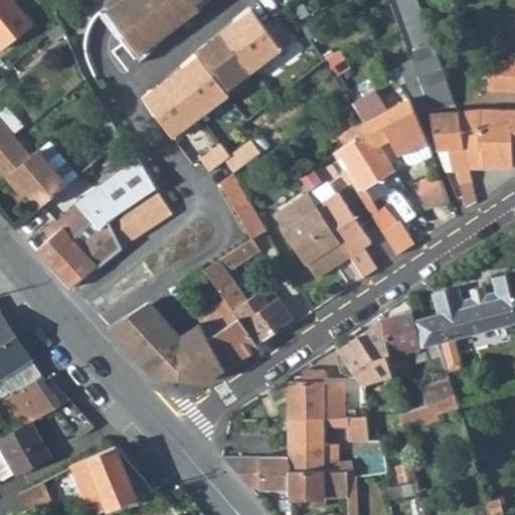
[(0,0),(0,44),(2,47),(32,24),(12,0),(0,0)]
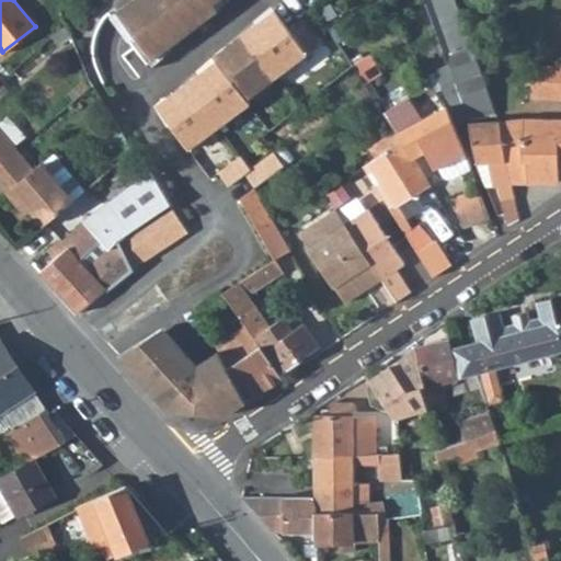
[(130,0),(117,10),(153,58),(219,9),(215,2),(217,0),(130,0)]
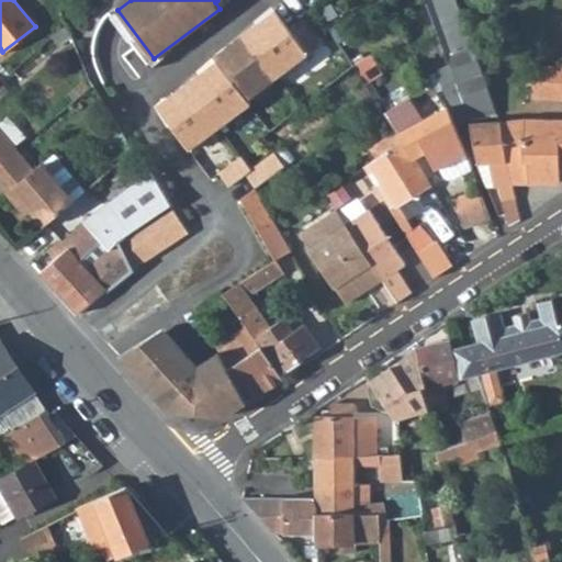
[(217,0),(215,2),(220,9),(232,0),(217,0)]
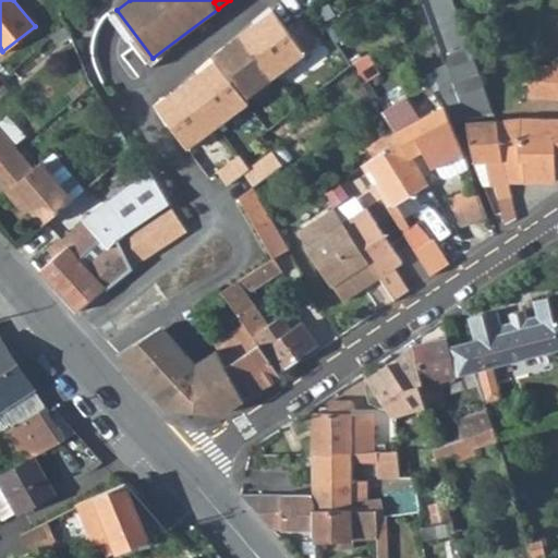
[(424,0),(446,58),(448,65),(432,71),(439,84),(462,117),(466,116),(493,111),(452,0),(424,0)]
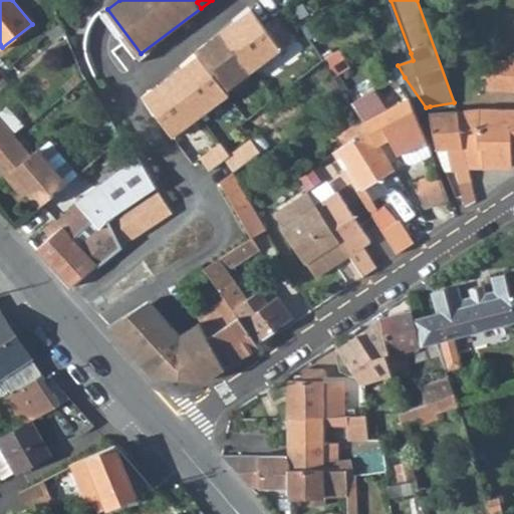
[(199,55),(143,96),(172,138),(229,95),(225,91),(294,41),(282,24),(269,33),(253,10),(196,51),(199,55)]
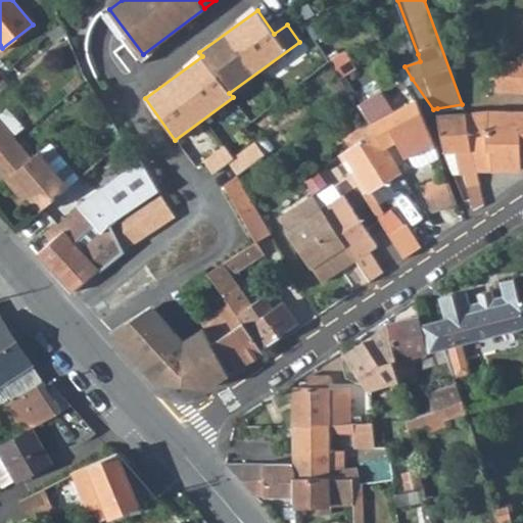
[(522,61),(519,61),(519,65),(495,65),(495,90),(522,91),(522,61)]
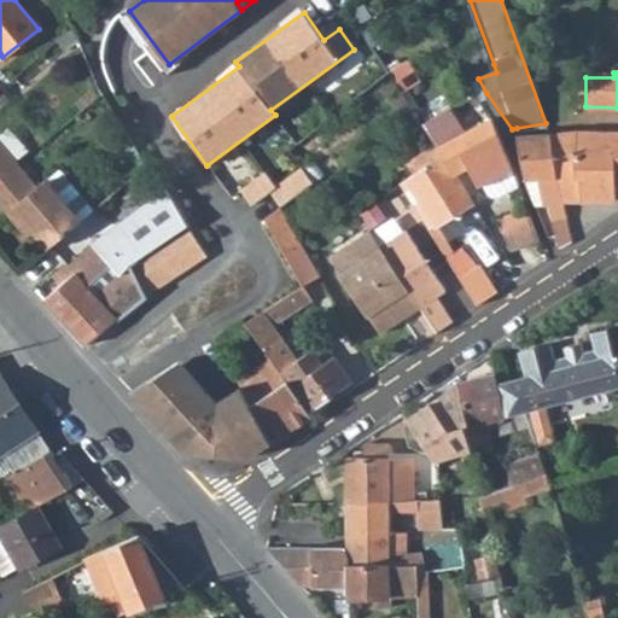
[(465,130),(436,144),(442,153),(452,168),(481,153),(503,143),(493,117),(465,130)]
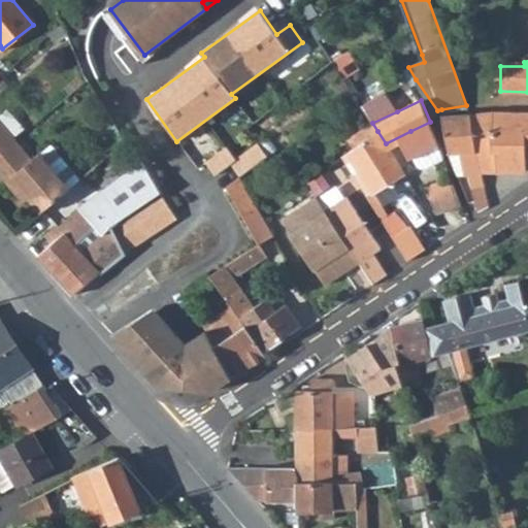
[(527,113),(491,112),(469,114),(481,171),(526,170),(526,153),(527,152),(527,113)]
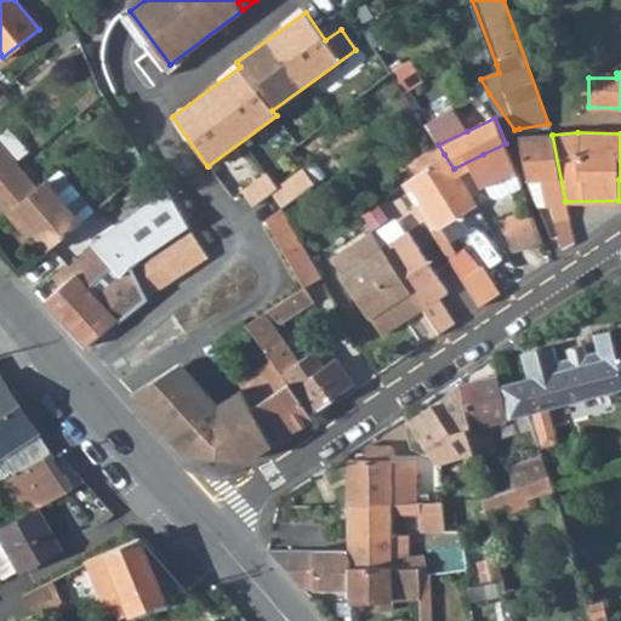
[(519,136),(527,180),(541,177),(546,206),(552,205),(562,250),(574,244),(565,201),(552,135),(519,136)]
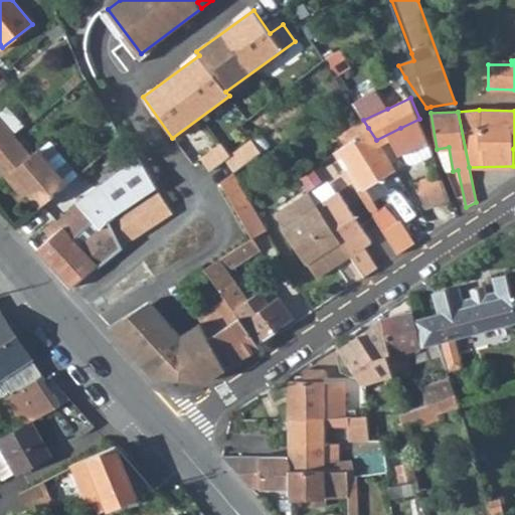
[(0,146),(14,136),(0,118),(0,146)]
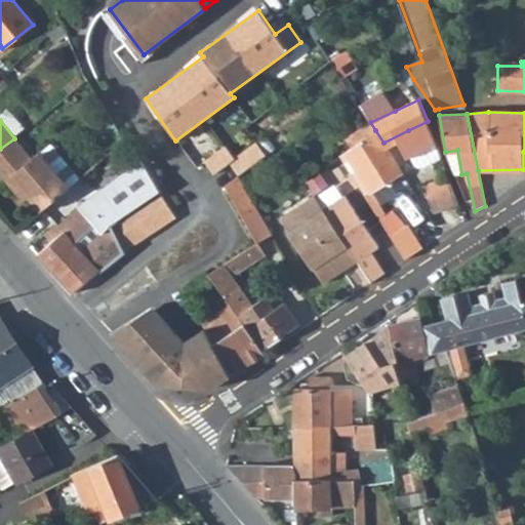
[(370,121),(346,138),(352,148),(375,130),(370,122),(370,121)]
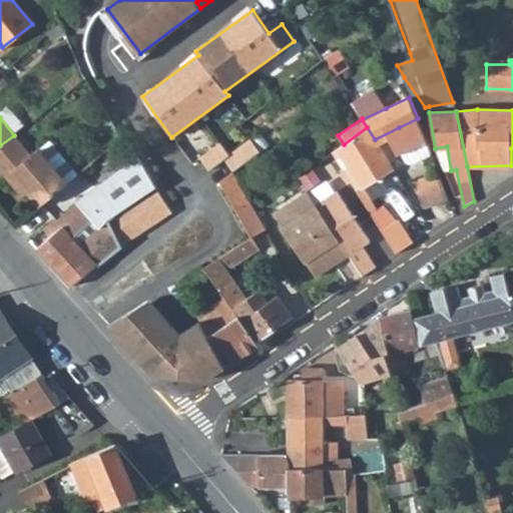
[(399,127),(405,143),(425,136),(418,118),(399,127)]
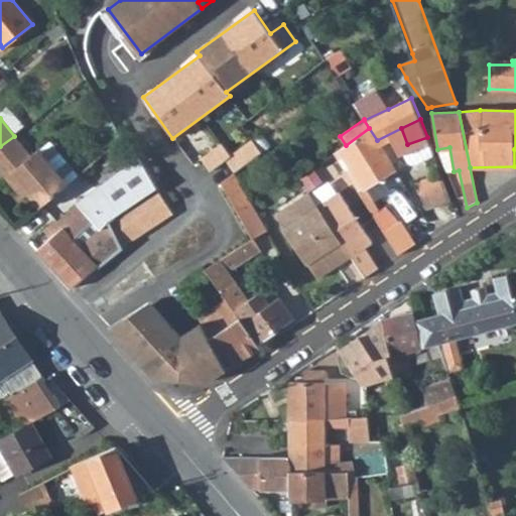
[(393,169),(377,140),(369,128),(346,145),(341,148),(364,187),(393,169)]
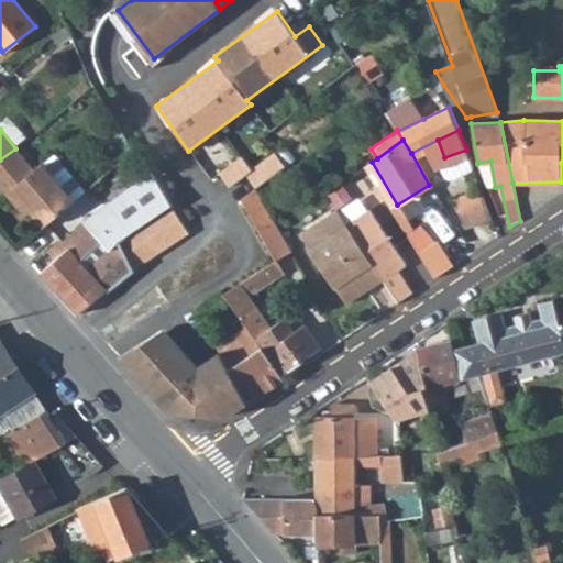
[(0,159),(0,183),(21,209),(28,205),(43,223),(73,199),(42,162),(32,169),(15,148),(0,159)]
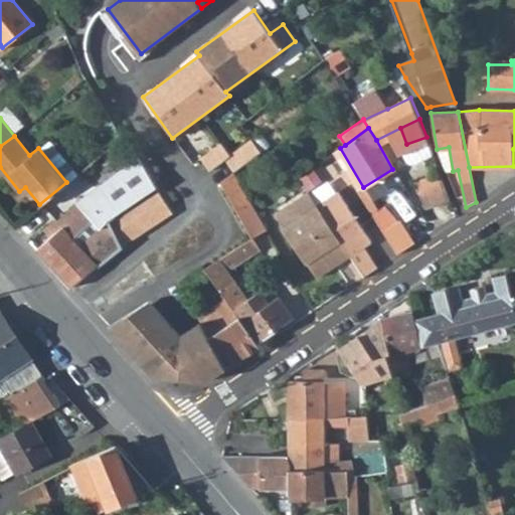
[(426,137),(406,144),(410,154),(416,157),(432,151),(426,137)]
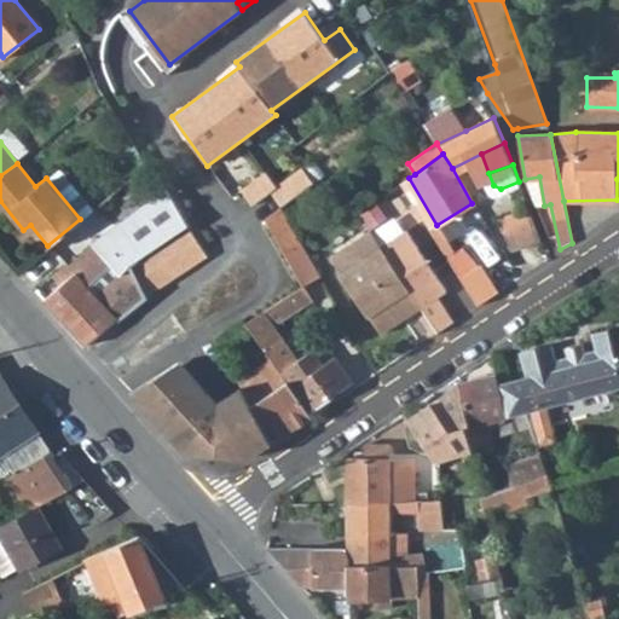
[(265,172),(241,190),(252,204),(271,190),(282,206),(283,206),(314,183),(302,167),(278,185),(268,169),(265,172)]
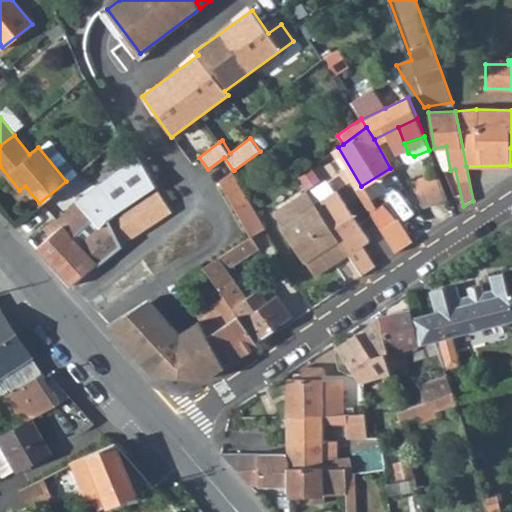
[(434,148),(443,171),(450,170),(446,146),(434,148)]
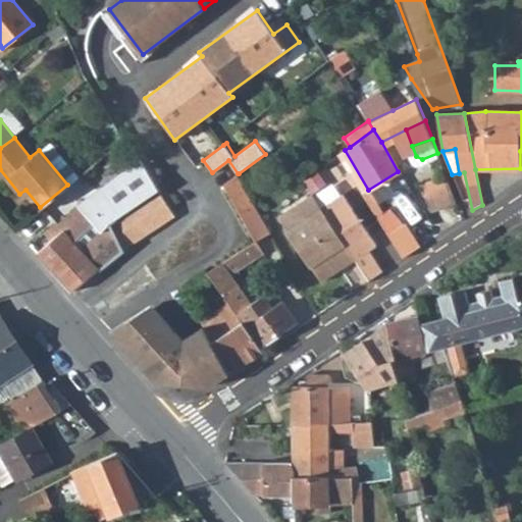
[(120,248),(106,223),(159,189),(137,157),(80,206),(60,224),(53,225),(45,233),(52,242),(38,253),(71,291),(99,267),(120,248)]
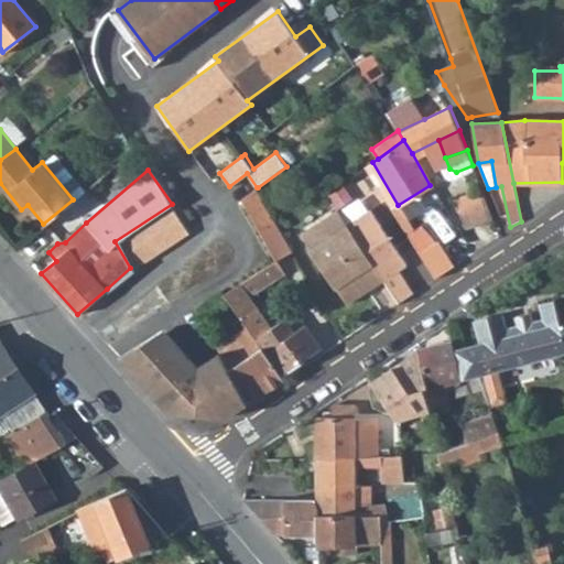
[(277,324),(286,338),(281,343),(272,328),(249,295),(285,272),(278,260),(293,251),(262,196),(258,187),(257,187),(241,199),(277,261),(226,293),(229,297),(235,305),(249,326),(282,373),(322,346),(306,325),(296,333),(285,317),(277,324)]
